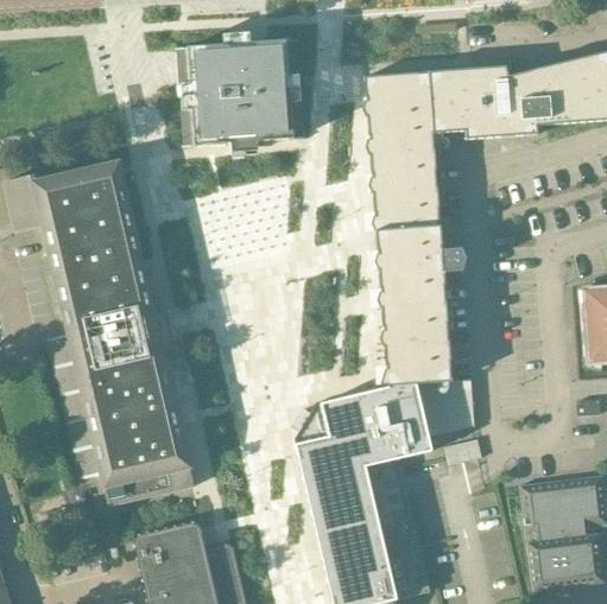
[(298,38),(175,46),(176,49),(178,48),(184,145),(182,145),(183,146),(305,138),(305,135),(303,135),(296,39),(298,39),(298,38)]
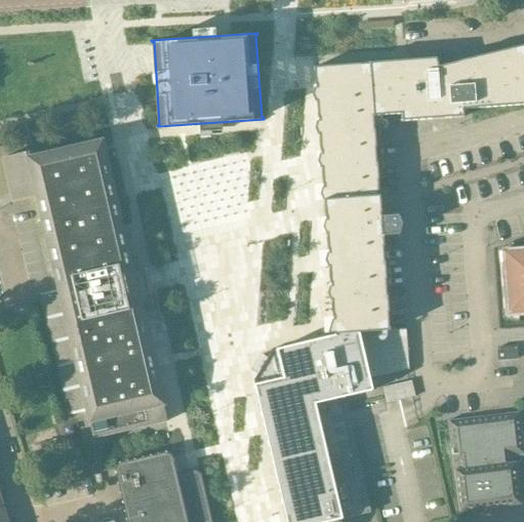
[(324,218),(323,226),(325,232),(326,232),(334,333),(277,348),(277,349),(272,350),(269,356),(263,353),(252,368),(258,371),(255,378),(256,383),(254,383),(287,521),(341,521),(340,517),(371,510),(344,395),(373,389),(370,377),(410,367),(407,326),(390,327),(383,234),(399,233),(402,223),(398,213),(381,214),(380,211),(381,211),(380,194),(379,194),(373,114),(402,112),(402,120),(465,115),(464,108),(523,103),(523,43),(439,64),(437,56),(315,66),(325,218),(324,218)]
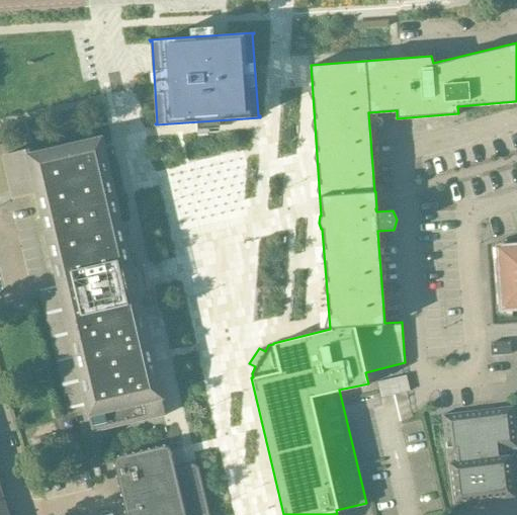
[(6,164),(0,165),(25,276),(37,273),(41,289),(50,287),(79,414),(88,412),(92,430),(102,428),(103,431),(105,433),(108,434),(111,434),(178,418),(154,312),(164,310),(131,166),(109,171),(104,147),(97,149),(82,85),(8,102),(19,151),(3,154),(6,164)]
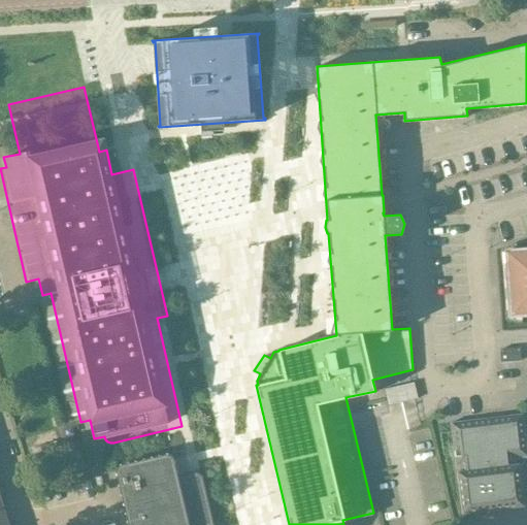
[(526,248),(502,250),(507,316),(526,314),(526,248)]
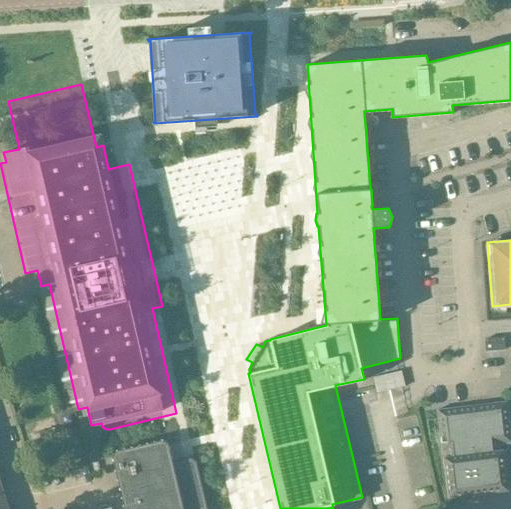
[(505,348),(505,336),(486,337),(486,349),(505,348)]
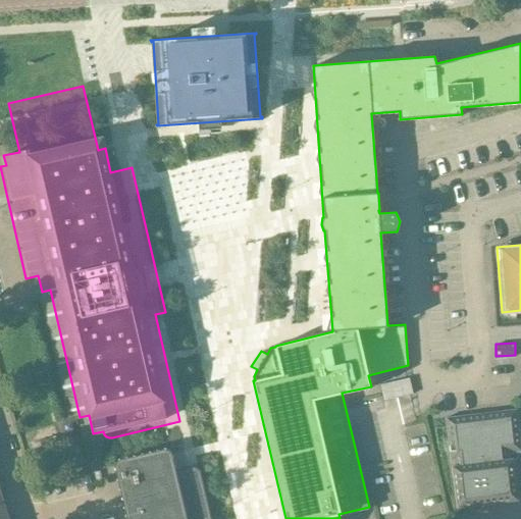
[(410,376),(380,383),(382,391),(384,399),(414,392),(410,376)]
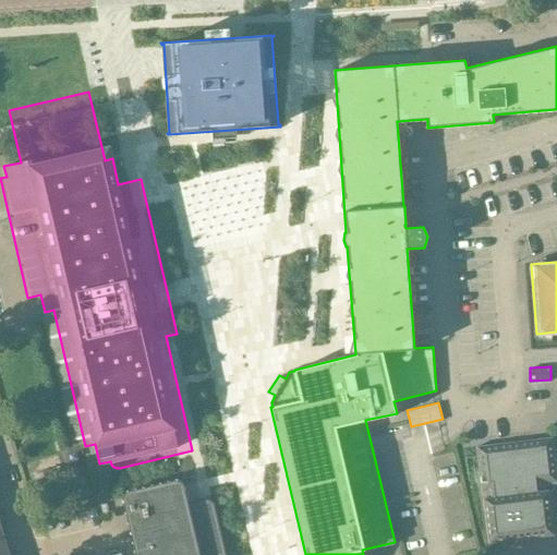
[(549,492),(556,490),(556,469),(553,435),(476,445),(488,541),(555,532),(549,492)]
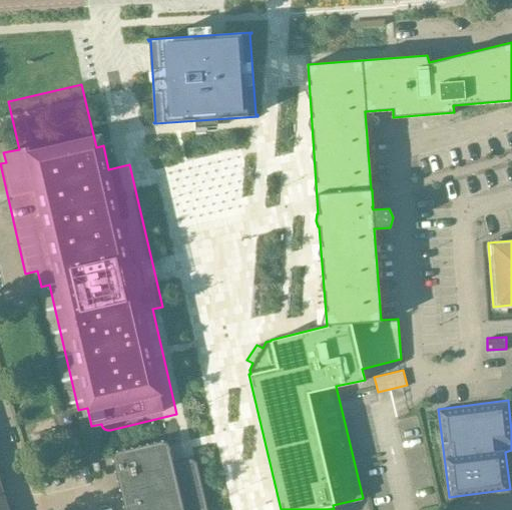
[(194,509),(184,464),(170,467),(164,443),(117,455),(130,509),(194,509)]
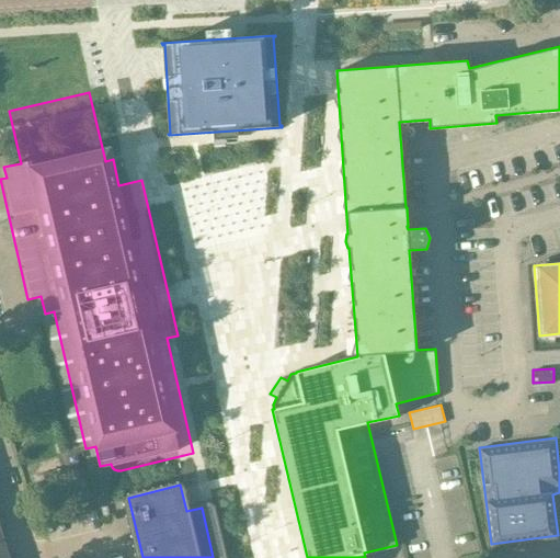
[(0,539),(0,557),(10,557),(4,538),(0,539)]
